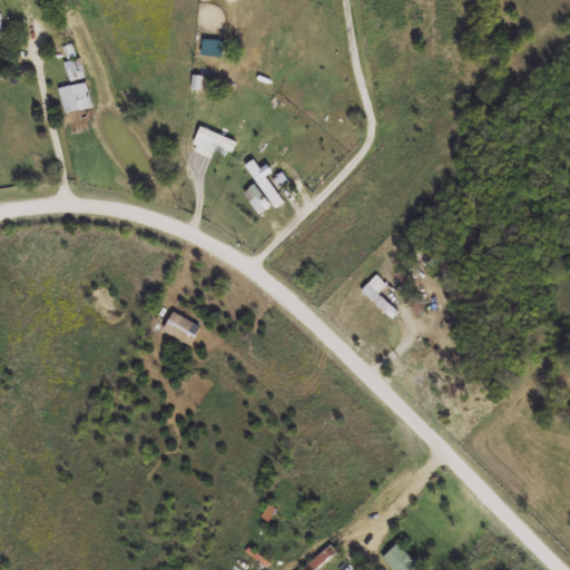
[(65,64),(70,82),(86,78),(80,59),(65,64)]
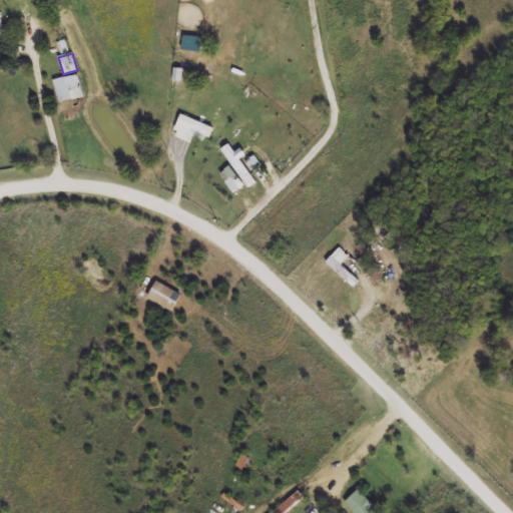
[(84,97),(81,75),(54,79),(57,101),(84,97)]
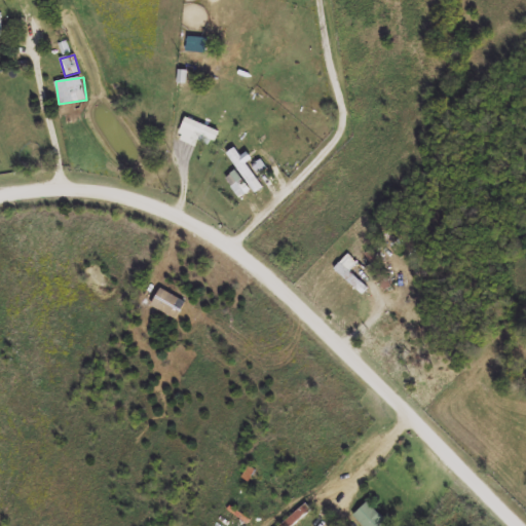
[(216,142),(219,130),(182,117),(179,128),(216,142)]
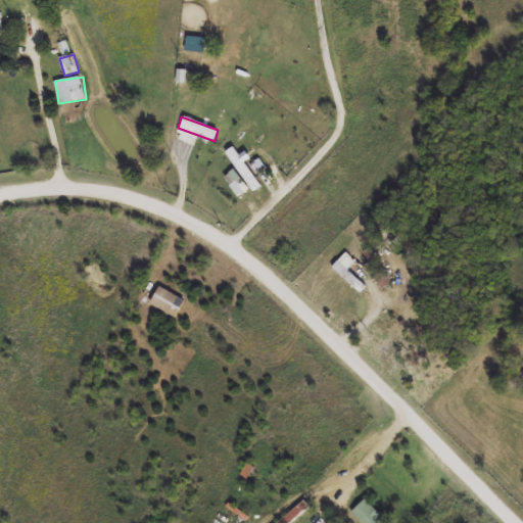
[(379,291),(391,284),(371,248),(359,254),(379,291)]
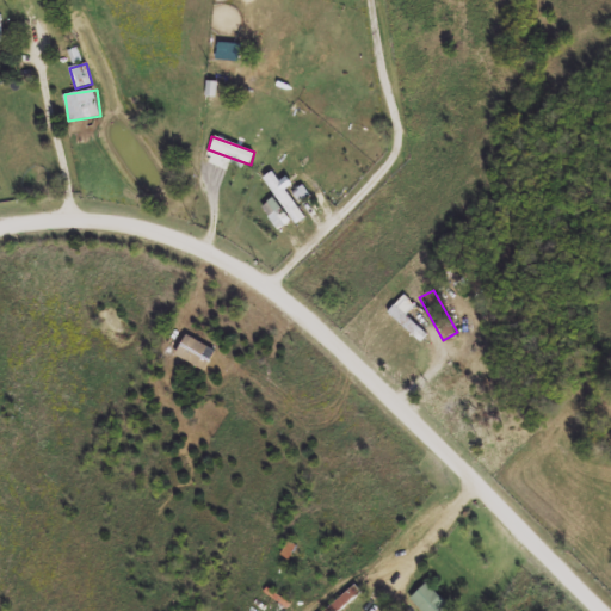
[(289,562),(298,545),(290,541),(281,557),(289,562)]
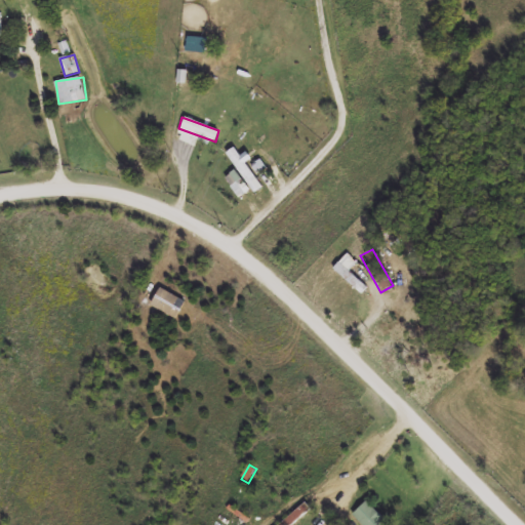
[(373,524),(392,524),(359,492),(350,501),(373,524)]
